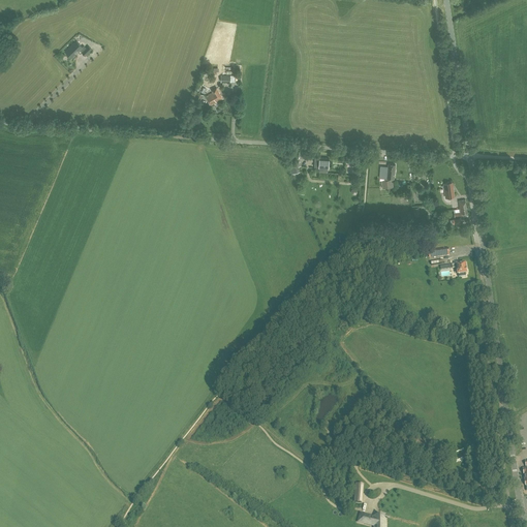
[(74,39),(63,50),(70,56),(76,50),(78,48),(80,50),(84,54),(84,53),(90,48),(87,44),(84,47),(82,43),(81,45),(74,39)]
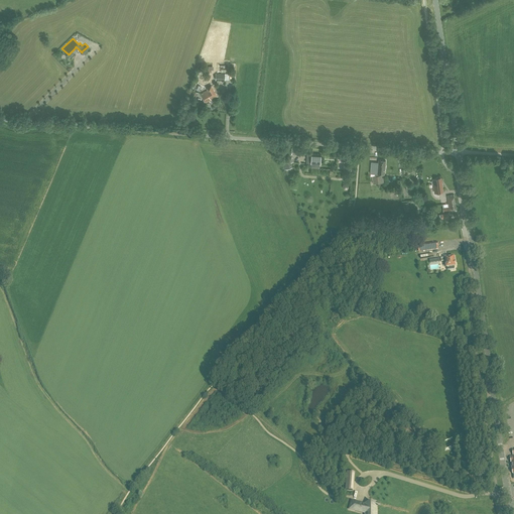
[(204,101),(216,94),(210,84),(205,86),(206,88),(199,92),(204,101)]
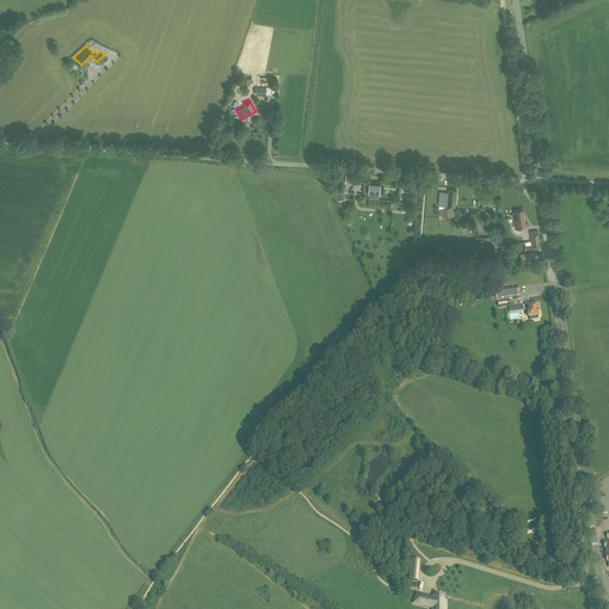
[(229,115),(233,108),(226,104),(222,111),(229,115)]
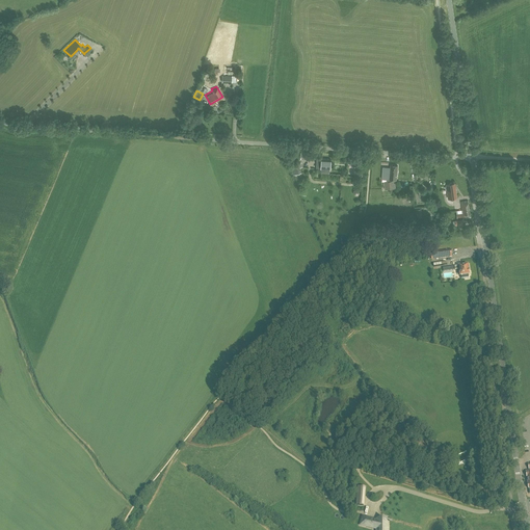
[(328,167),(329,157),(315,156),(314,166),(319,166),(319,170),(327,171),(328,167)]
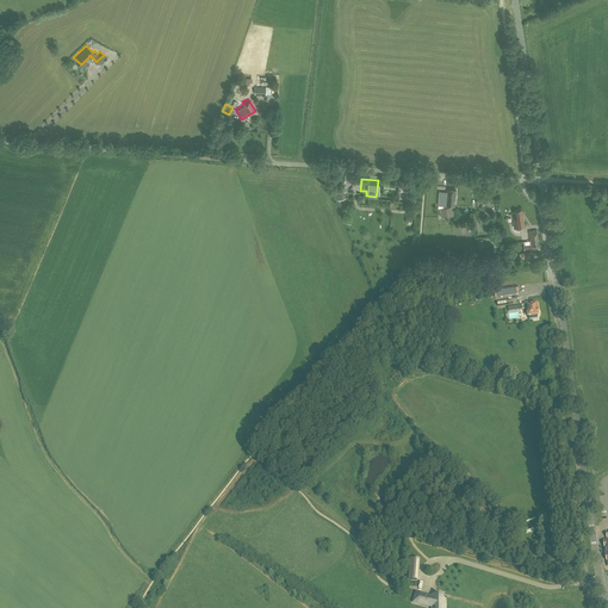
[(345,199),(343,194),(340,185),(332,187),(334,198),(336,197),(337,200),(345,199)]
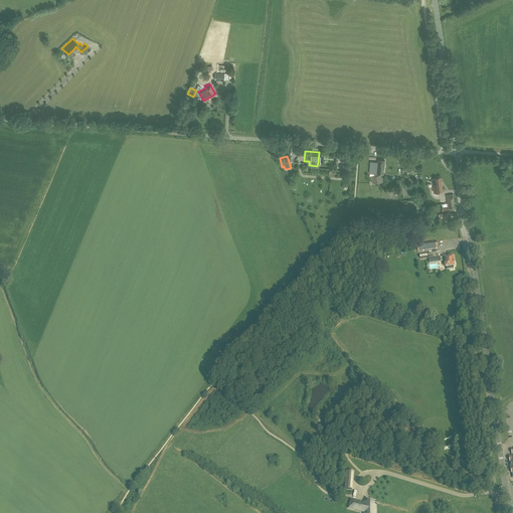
[(382,172),(382,166),(383,166),(383,164),(382,163),(383,158),(376,158),(376,161),(369,160),(368,171),(371,171),(371,172),(372,172),(372,175),(370,176),(371,181),(373,181),(380,180),(380,175),(377,175),(377,173),(377,172),(382,172)]
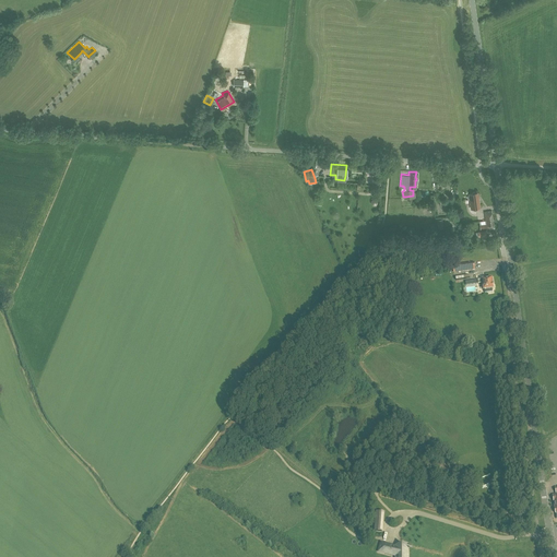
[(469,206),(478,205),(477,200),(478,199),(476,194),(476,191),(466,192),(467,192),(464,194),(467,199),(469,206)]
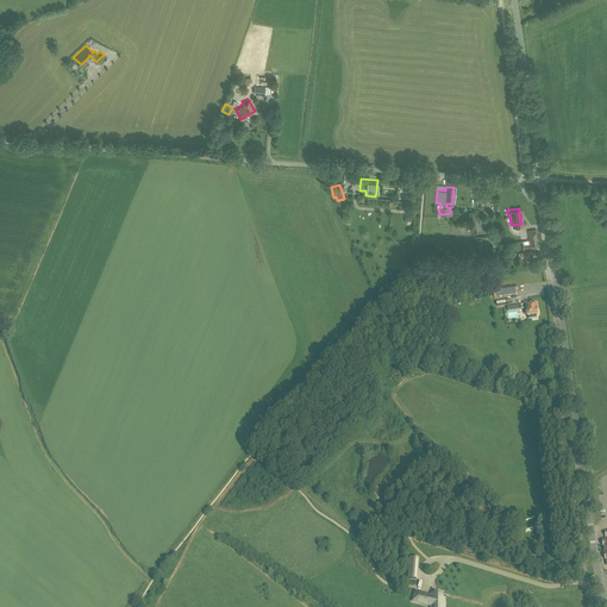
[(527,238),(536,237),(533,227),(526,229),(527,238)]
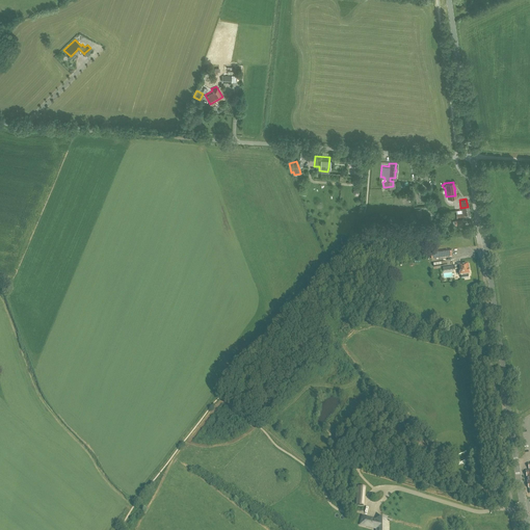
[(461,216),(469,215),(468,207),(460,208),(454,209),(455,217),(461,216)]
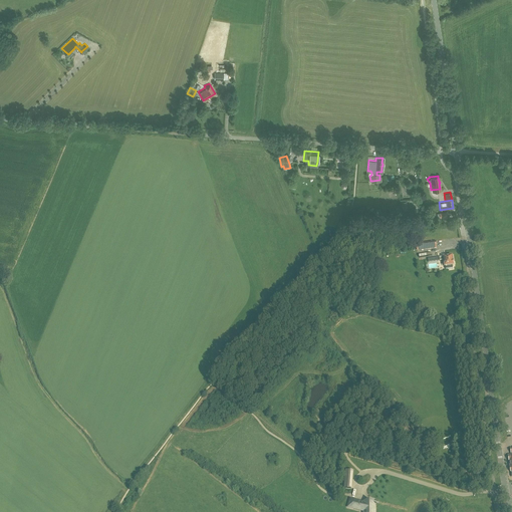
[(415,249),(435,246),(434,239),(414,242),(415,249)]
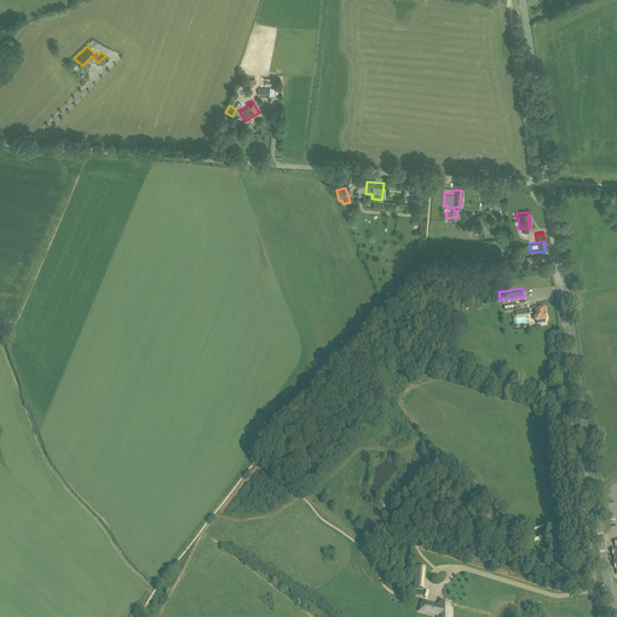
[(543,312),(542,306),(531,307),(526,309),(528,312),(532,312),(532,315),(534,319),(535,323),(543,322),(543,318),(545,318),(545,317),(545,316),(545,315),(543,313),(543,312)]
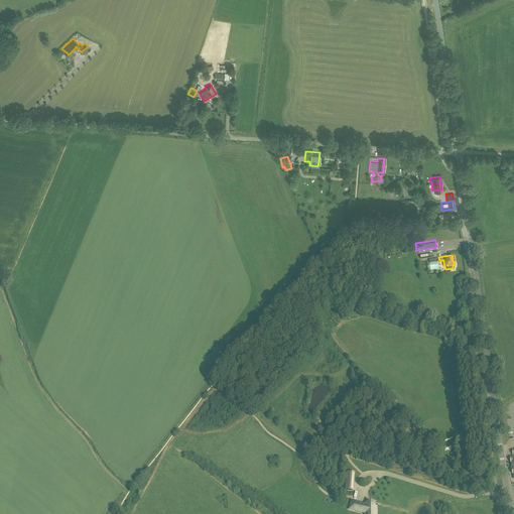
[(352,471),(345,470),(344,481),(351,482),(352,471)]
